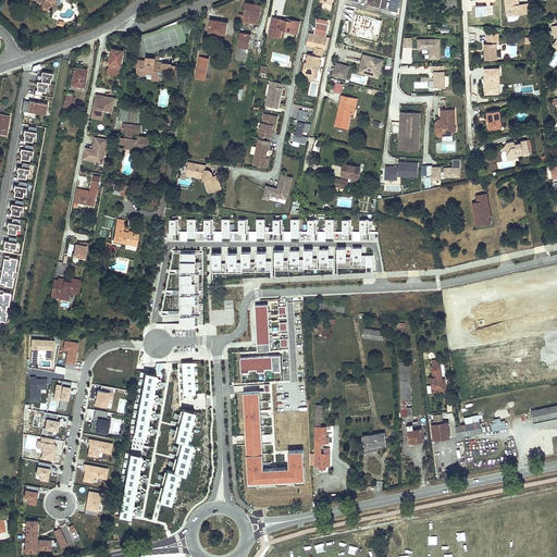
[(257,4),(246,2),(244,14),(242,14),(240,21),(258,24),(259,17),(260,17),(262,7),(257,7),(257,4)]
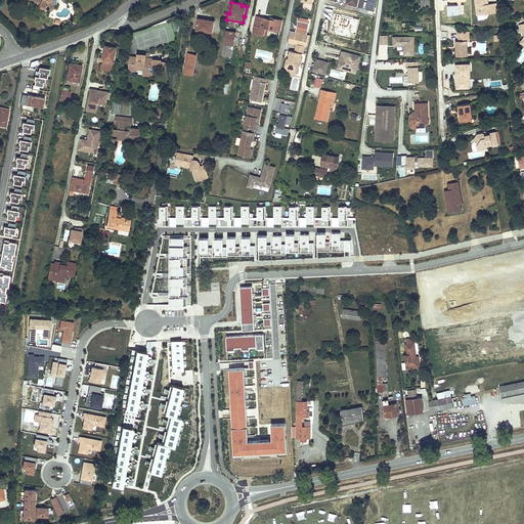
[(279,31),(281,20),(269,17),(269,19),(256,16),(253,32),(264,35),(266,28),(278,31),(279,31)]
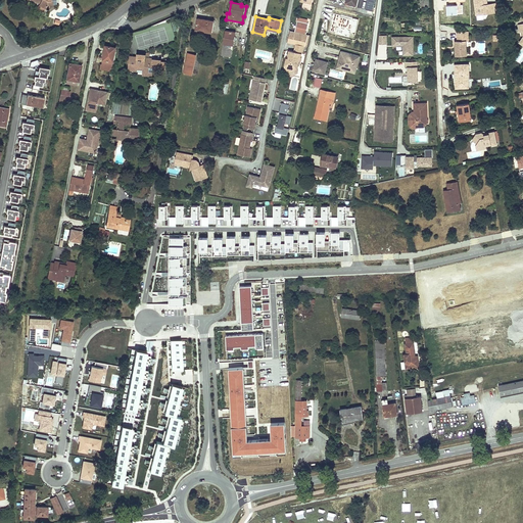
[(293,32),(305,34),(307,24),(306,24),(306,20),(296,17),(293,32)]
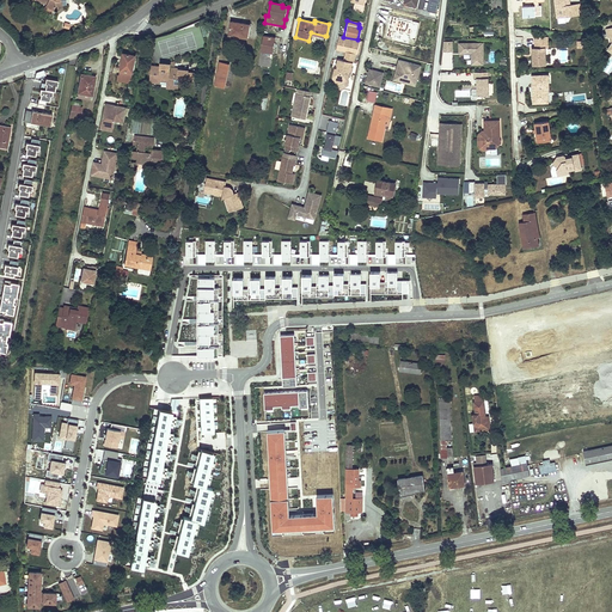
[(244,24),(232,22),(230,35),(248,37),(249,26),(244,25),(244,24)]
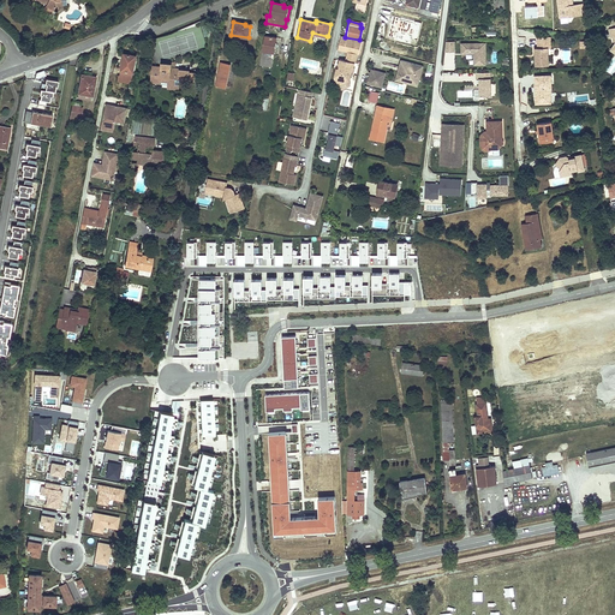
[(260,65),(273,67),(278,39),(266,36),(260,65)]
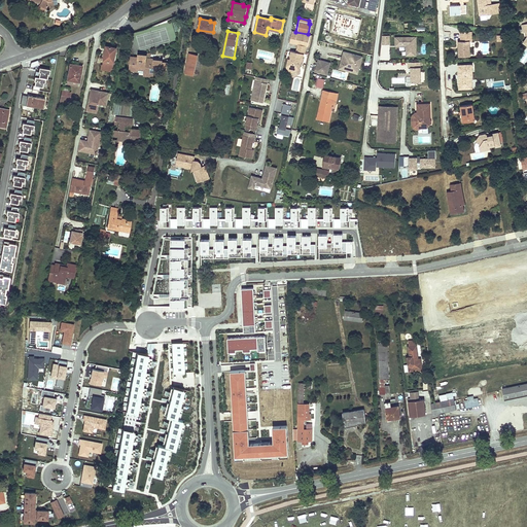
[(291,31),(288,42),(299,45),(305,46),(307,47),(309,35),(308,34),(295,32),(291,31)]
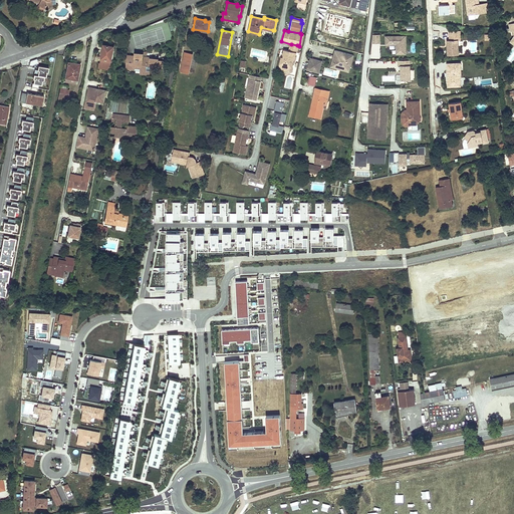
[(461,31),(450,32),(450,40),(448,40),(448,46),(450,46),(450,48),(448,48),(449,55),(459,55),(459,40),(461,40),(461,31)]
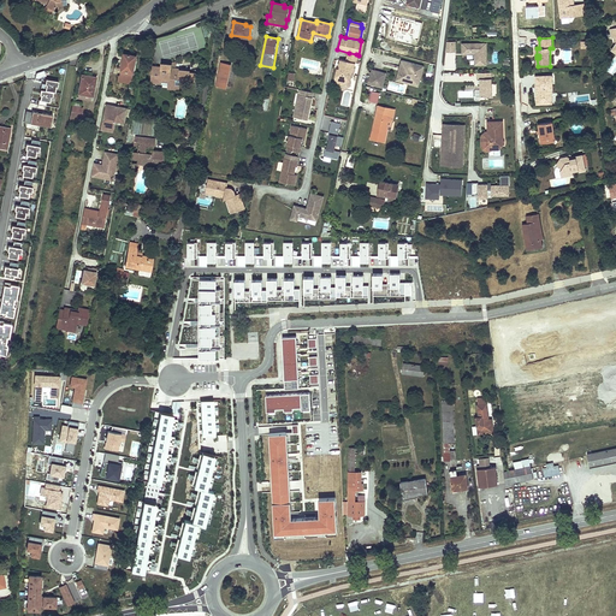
[(462,45),(462,54),(475,54),(475,61),(486,60),(486,43),(462,45)]
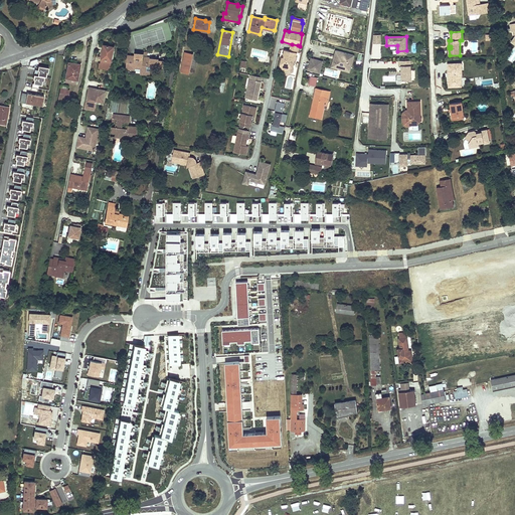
[(112,61),(114,46),(104,44),(102,59),(112,61)]
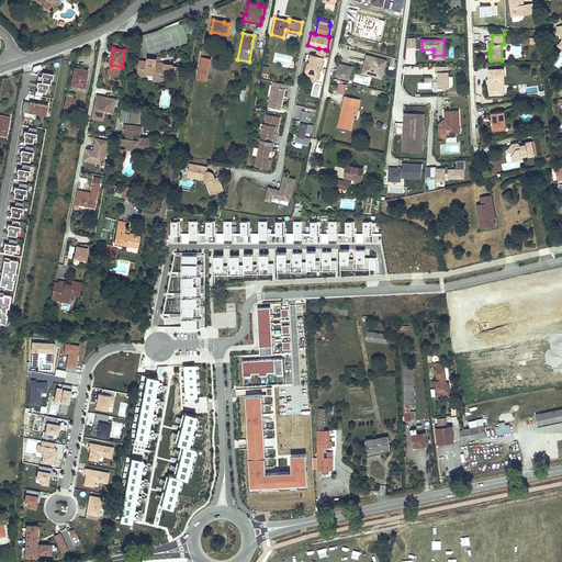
[(316,56),(324,57),(325,49),(318,48),(316,56)]
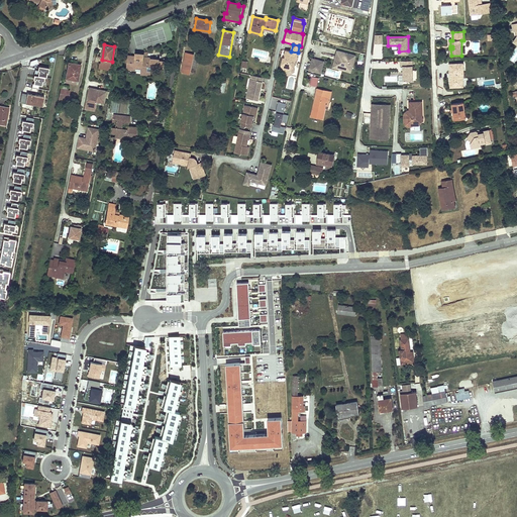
[(298,53),(291,52),(286,49),(284,55),(285,55),(284,58),(283,58),(282,58),(281,65),(285,66),(287,71),(293,67),(294,61),(296,61),(298,53)]
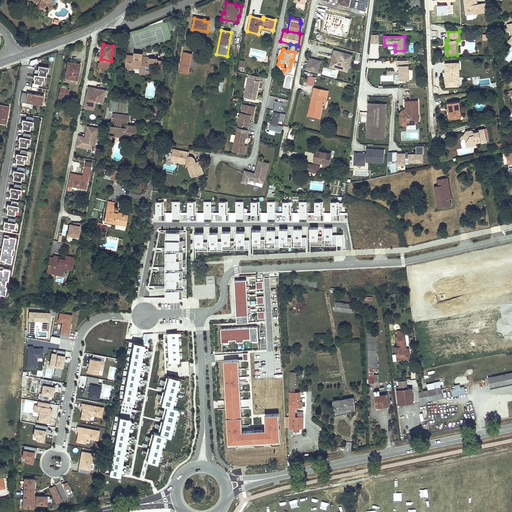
[(352,55),(333,50),(332,56),(333,57),(333,59),(331,58),(329,66),(336,68),(337,65),(349,68),(352,55)]
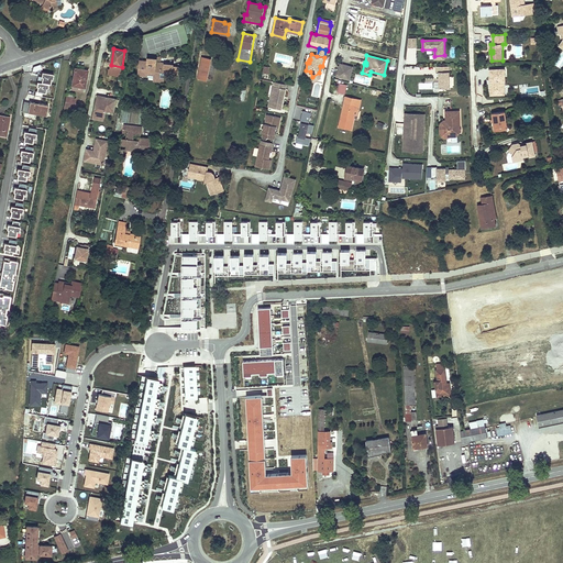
[(148,62),(141,61),(140,65),(139,64),(138,68),(140,68),(139,75),(147,76),(147,74),(155,75),(155,77),(161,77),(161,72),(164,73),(178,74),(179,67),(174,66),(174,65),(161,64),(156,63),(156,59),(156,58),(148,57),(148,62)]
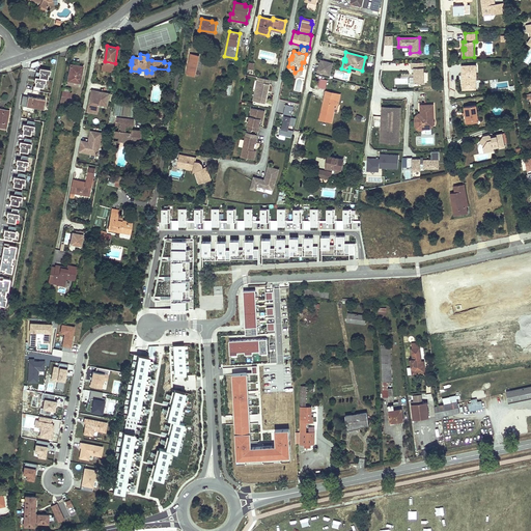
[(195,76),(199,56),(191,54),(186,74),(195,76)]
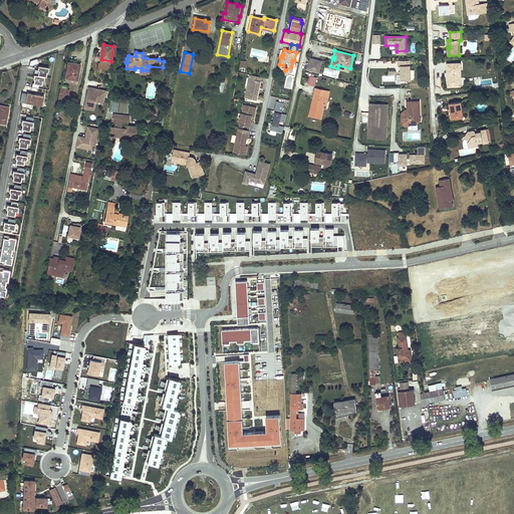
[(318,72),(321,61),(310,58),(308,66),(314,68),(313,71),(318,72)]
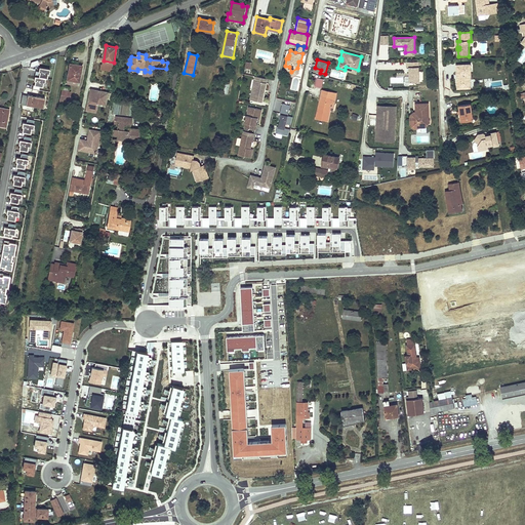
[(112,72),(114,63),(104,61),(103,65),(102,65),(101,70),(112,72)]
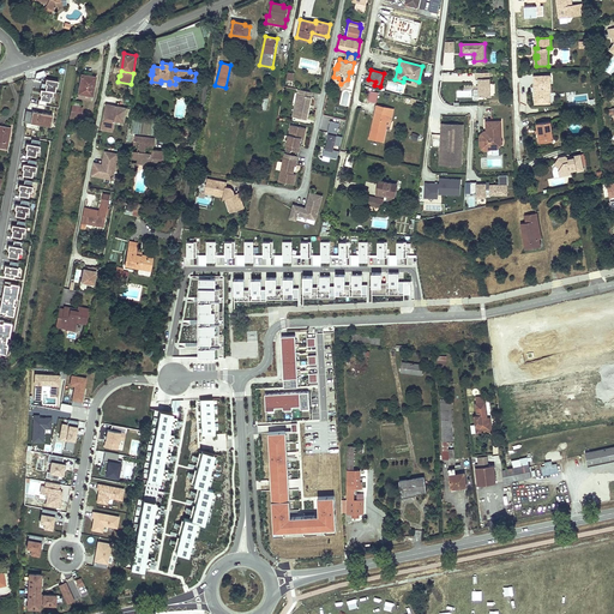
[(491,72),(476,73),(476,79),(479,78),(480,86),(481,86),(481,89),(480,90),(480,96),(492,96),(491,72)]
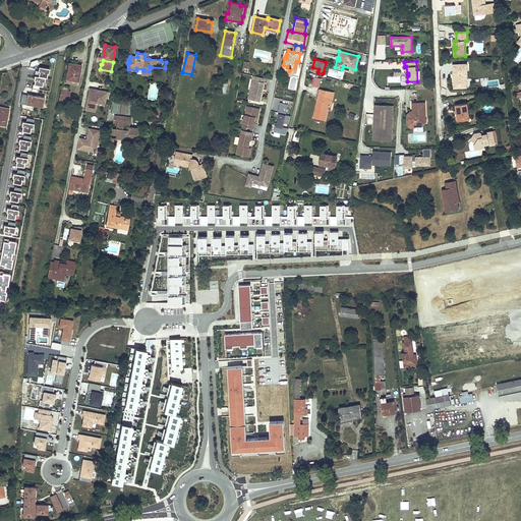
[(78,65),(69,63),(65,83),(76,84),(76,81),(78,81),(79,73),(76,72),(78,65)]
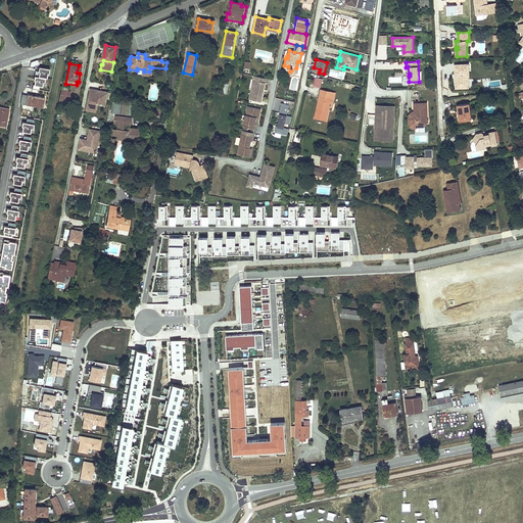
[(469,64),(456,65),(456,77),(457,77),(457,79),(456,79),(457,89),(466,89),(466,83),(468,83),(467,77),(469,76),(470,76),(469,64)]
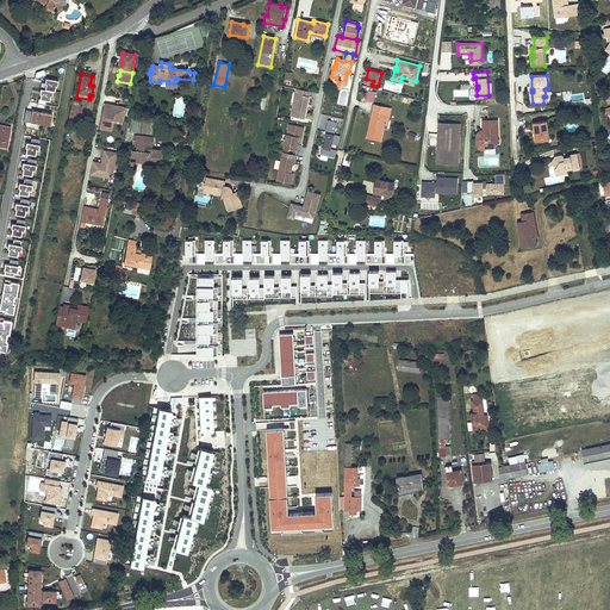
[(57,86),(58,80),(45,78),(44,83),(42,82),(41,88),(53,91),(55,91),(56,86),(57,86)]
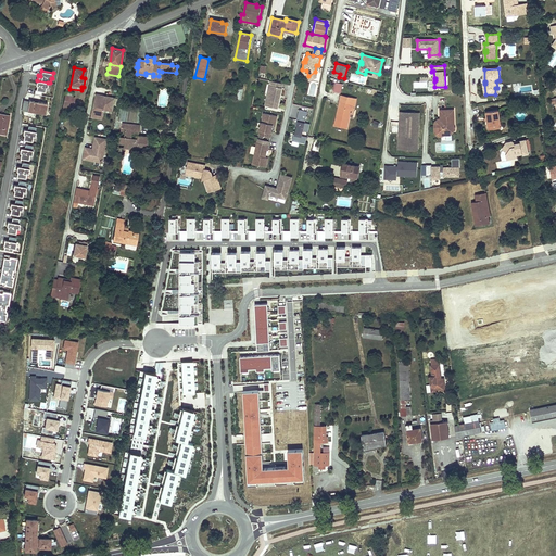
[(159,76),(153,76),(152,79),(162,80),(162,72),(159,71),(159,76)]
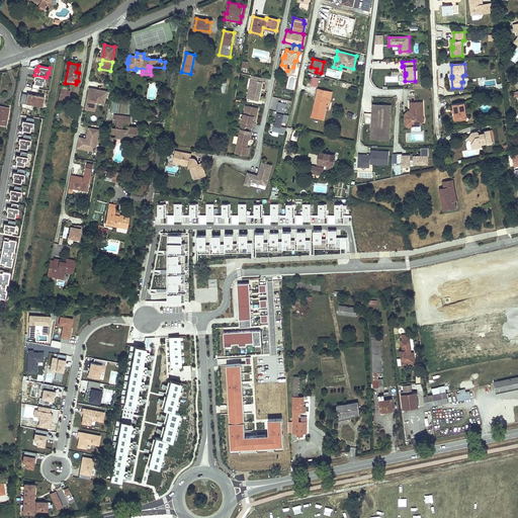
[(341,72),(329,69),(328,74),(339,78),(341,72)]
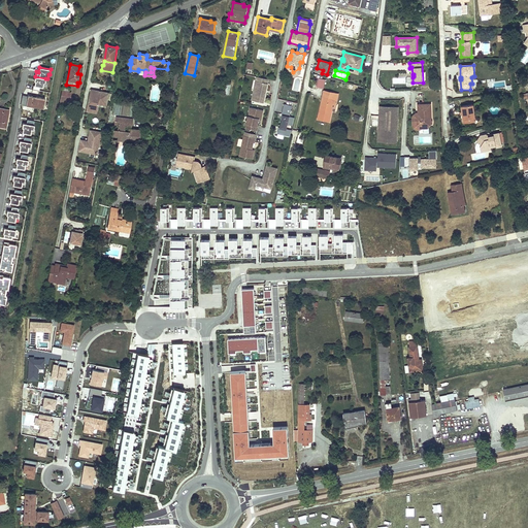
[(42,88),(43,83),(44,84),(45,78),(35,76),(34,81),(35,81),(34,86),(33,86),(32,90),(39,91),(40,87),(42,88)]
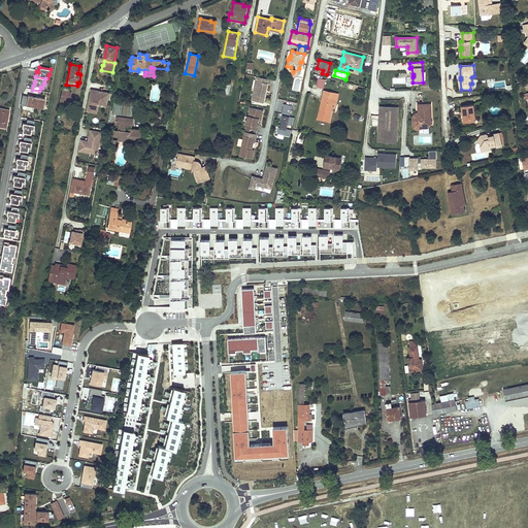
[(268,79),(256,76),(255,80),(257,80),(255,90),(254,90),(251,100),(263,102),(265,93),(264,93),(265,90),(266,90),(268,79)]
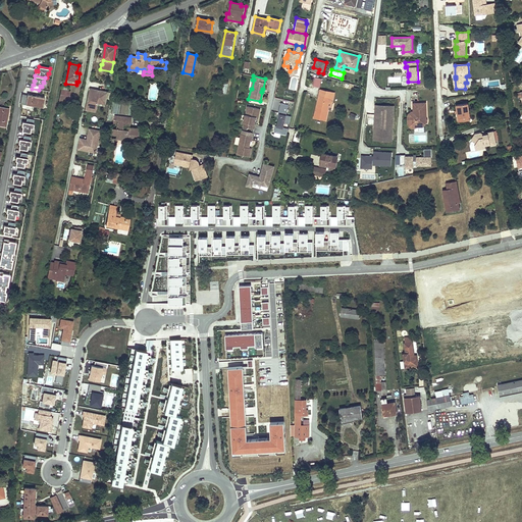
[(97,90),(90,88),(85,110),(92,111),(93,105),(97,106),(98,103),(105,104),(107,92),(100,90),(99,92),(97,91),(97,90)]
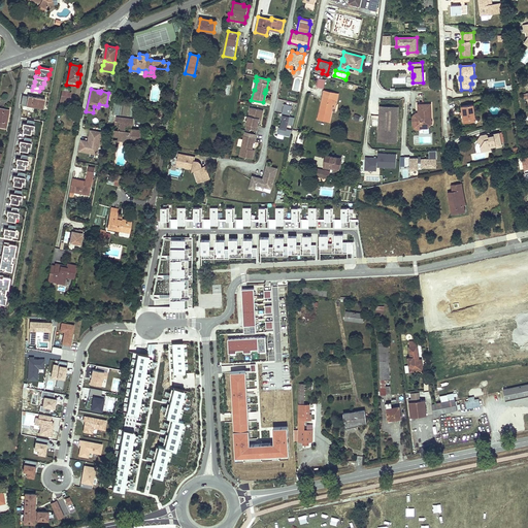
[(69,92),(62,91),(60,99),(68,100),(69,101),(71,93),(69,92)]
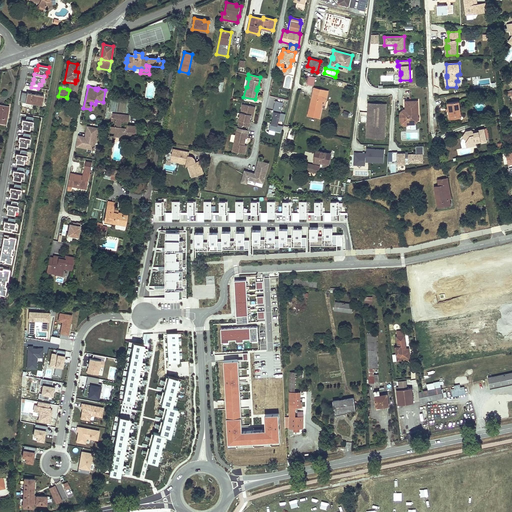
[(321,89),(314,88),(312,97),(314,98),(315,93),(320,94),(321,89)]
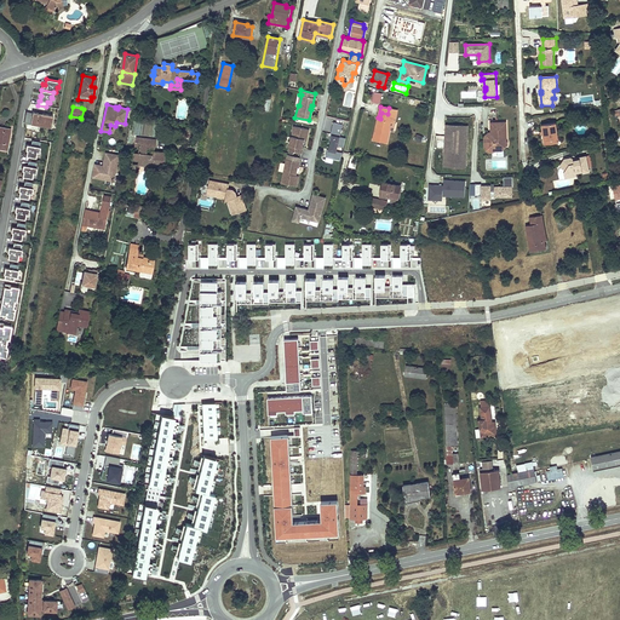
[(397,110),(389,108),(388,114),(382,113),(380,119),(378,118),(377,126),(378,126),(378,128),(375,128),(373,141),(386,143),(390,127),(391,121),(394,122),(395,116),(396,116),(397,110)]
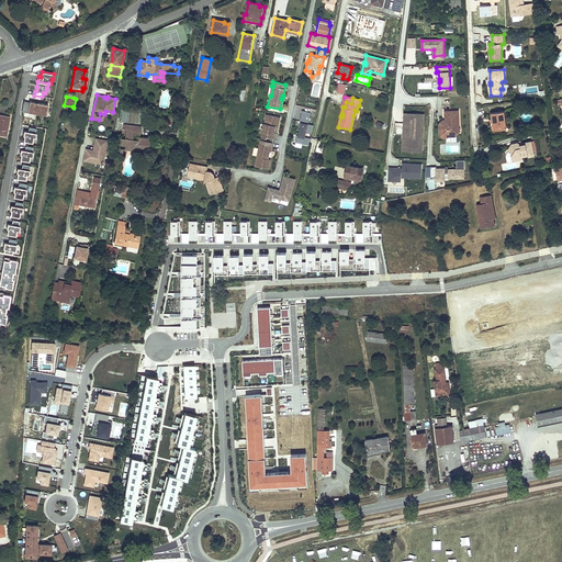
[(23,102),(22,112),(46,115),(48,105),(30,101),(29,103),(23,102)]
